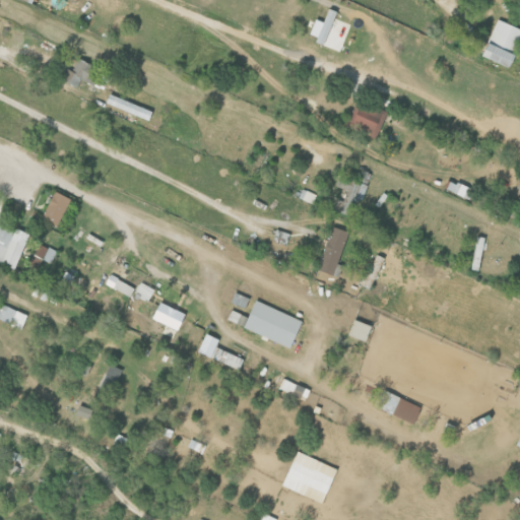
[(312,19),(307,38),(324,43),(334,11),(325,8),(322,22),(312,19)]
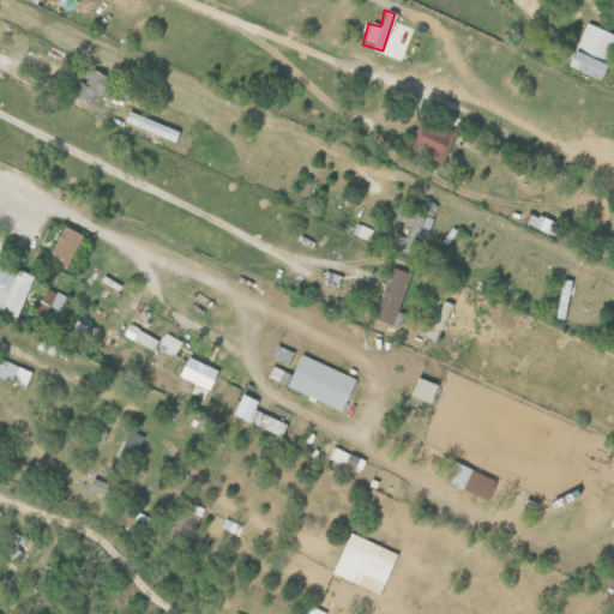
[(588,23),(613,34),(613,50),(601,82),(569,67),(588,23)]
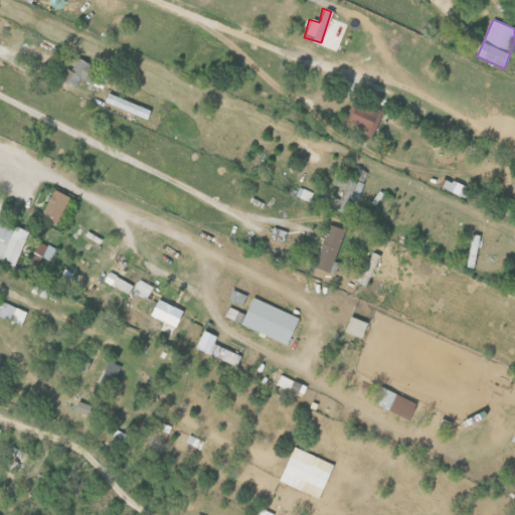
[(58,77),(72,87),(77,78),(90,84),(98,70),(76,57),(68,70),(64,67),(58,77)]
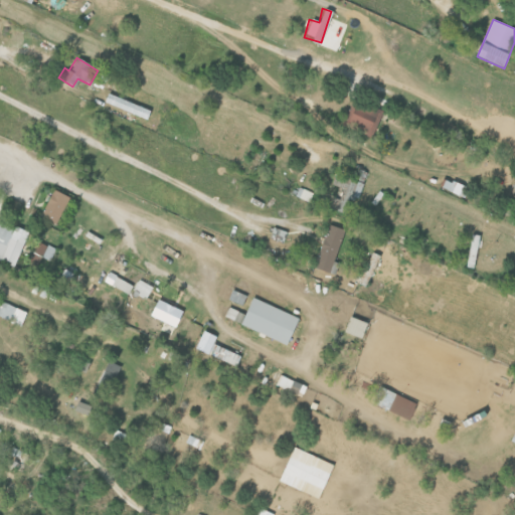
[(341,124),(353,98),(383,112),(371,138),(341,124)]
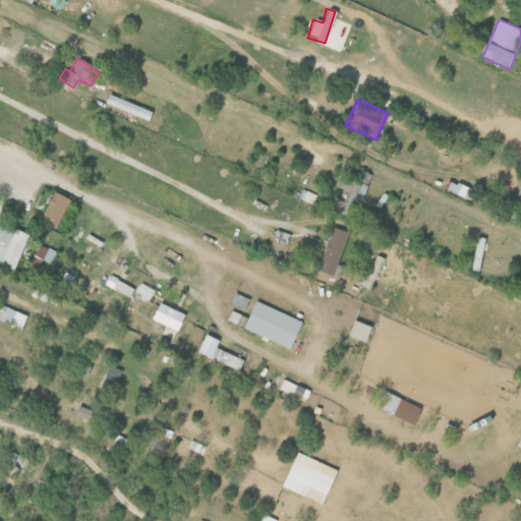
[(453,165),(464,170),(458,182),(448,177),(453,165)]
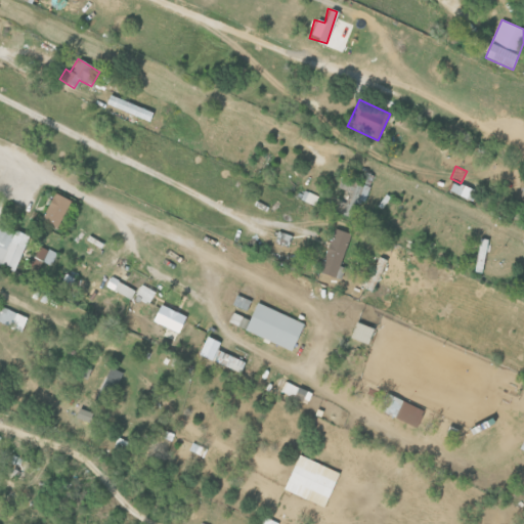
[(353,181),(347,201),(362,205),(368,185),(372,175),(364,173),(360,183),(353,181)]
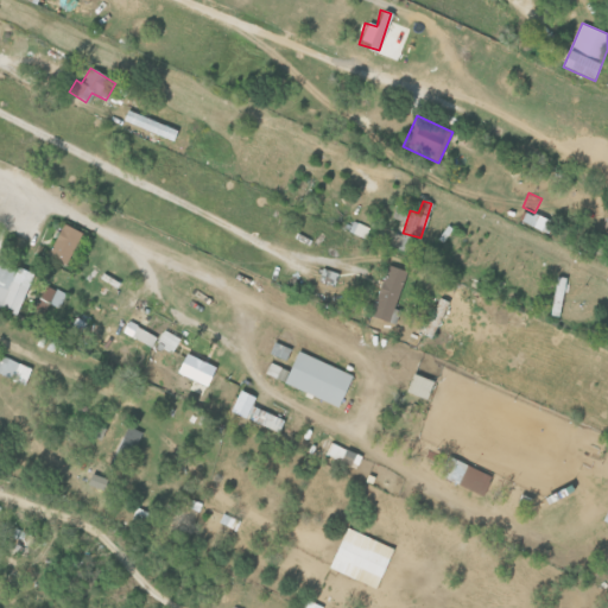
[(519,222),(543,232),(546,220),(523,211),(519,222)]
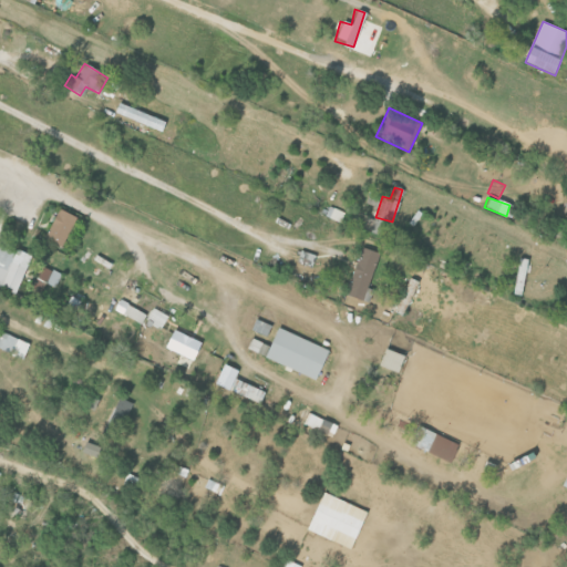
[(325,204),(346,213),(341,223),(320,214),(325,204)]
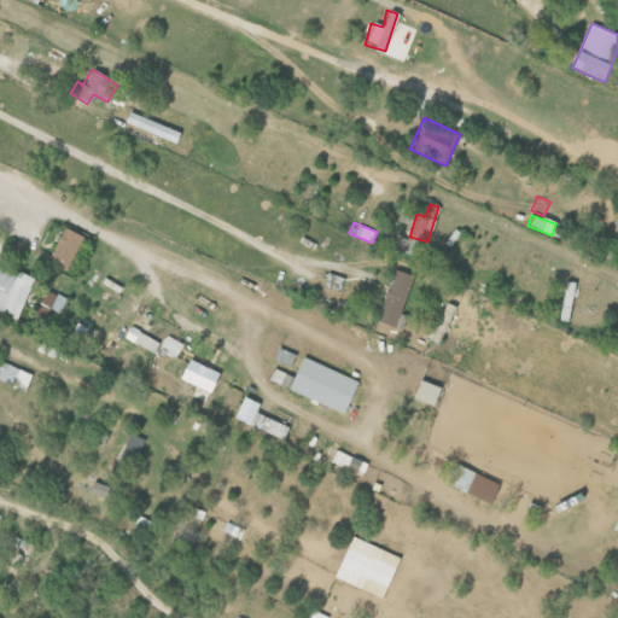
[(65,227),(85,238),(69,269),(50,260),(65,227)]
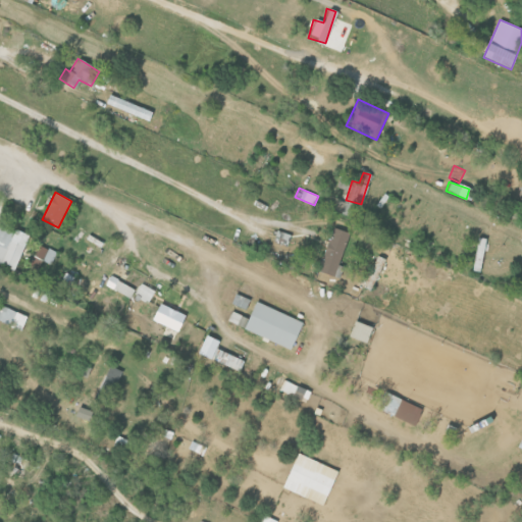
[(0,226),(4,228),(14,232),(11,241),(25,247),(15,271),(0,264),(0,226)]
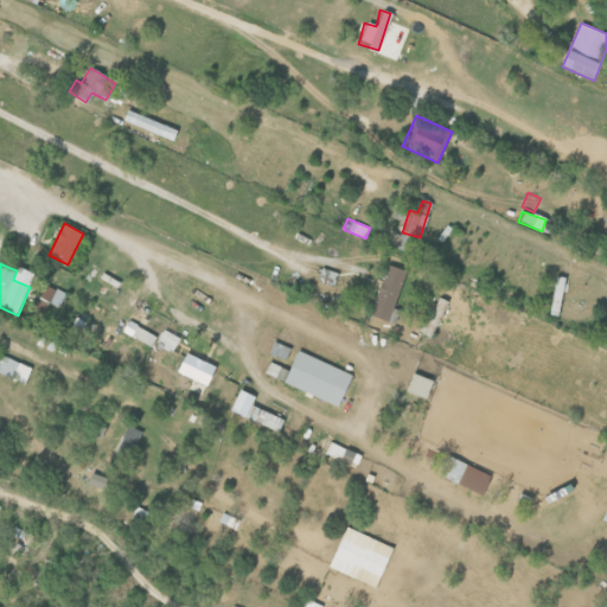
[(388,264),(408,272),(389,324),(369,317),(388,264)]
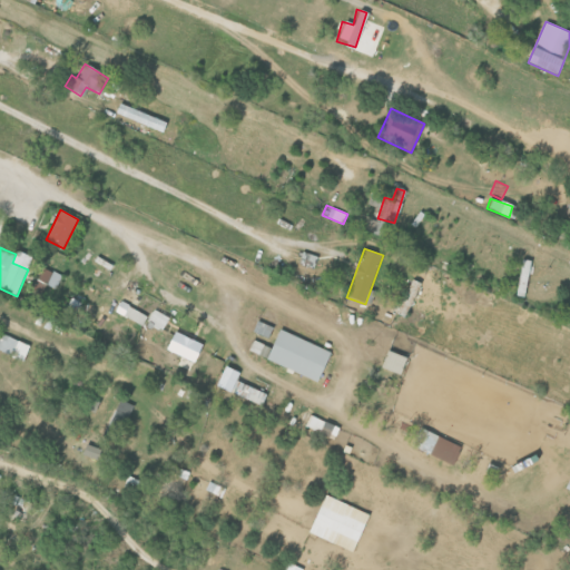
[(303,252),(316,256),(312,268),(298,264),(303,252)]
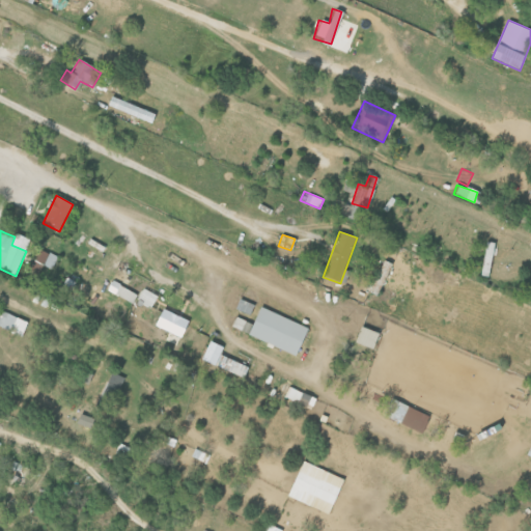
[(57,255),(37,249),(30,271),(38,273),(40,266),(52,269),(57,255)]
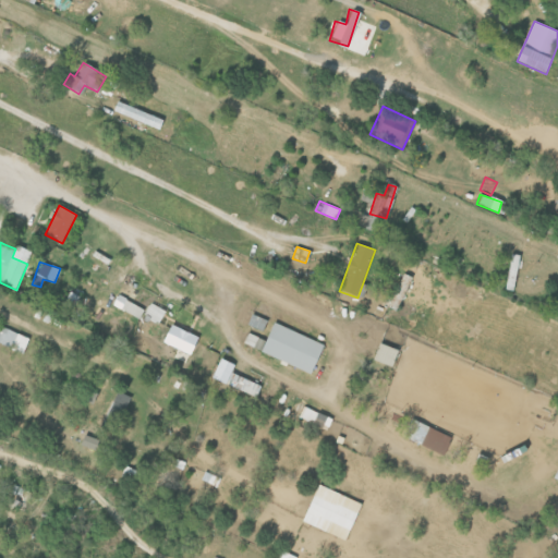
[(412,278),(397,311),(389,307),(403,275),(412,278)]
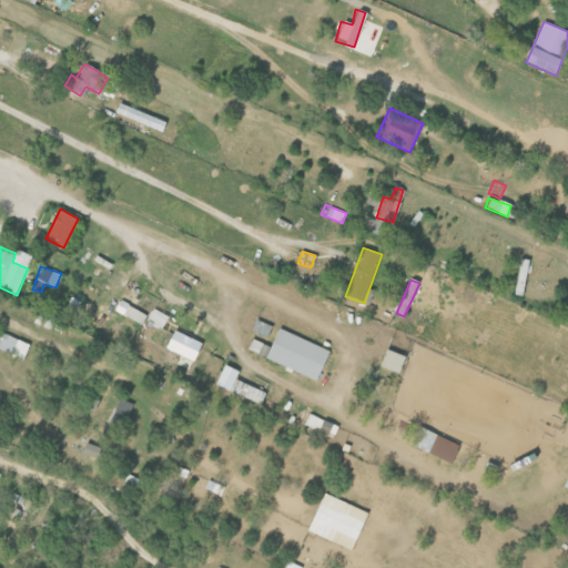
[(151,327),(153,323),(162,328),(171,312),(156,303),(146,320),(148,321),(145,325),(144,324),(135,340),(145,346),(154,331),(151,327)]
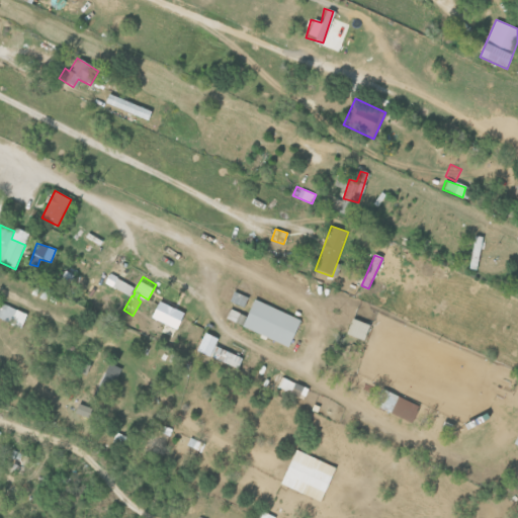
[(116,278),(133,288),(127,296),(111,286),(116,278)]
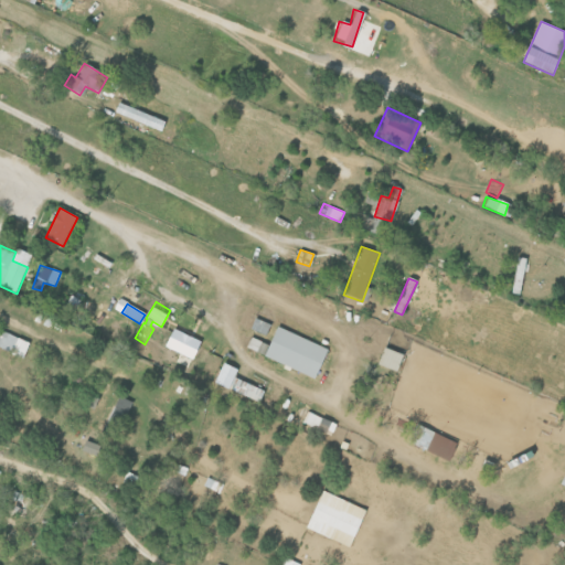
[(248,329),(264,336),(268,323),(254,318),(248,329)]
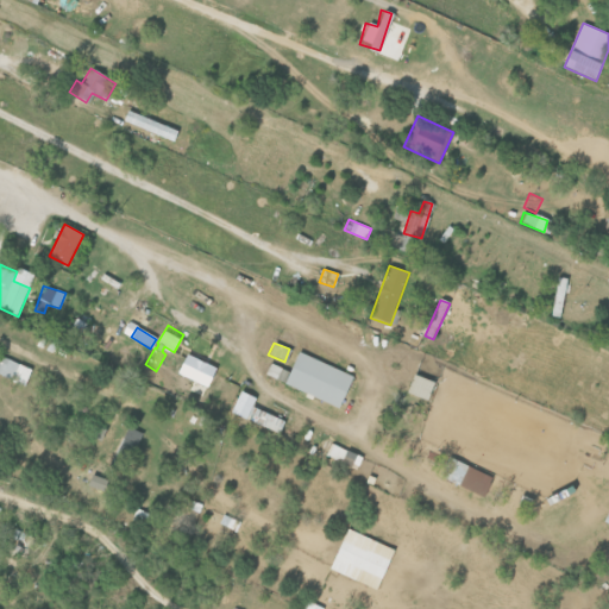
[(300,352),(353,377),(338,408),(286,383),(300,352)]
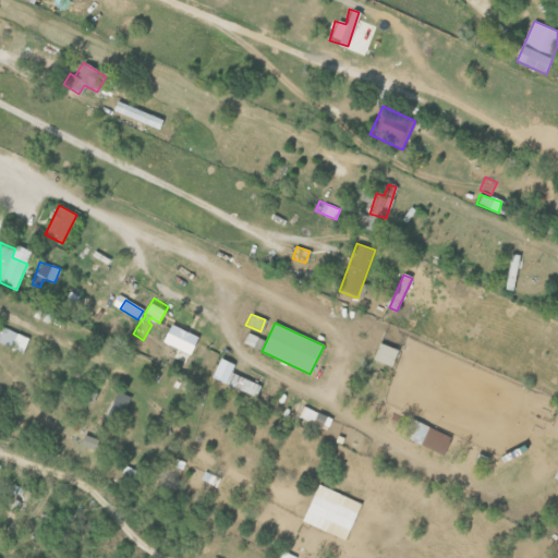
[(164,340),(172,325),(199,339),(191,354),(164,340)]
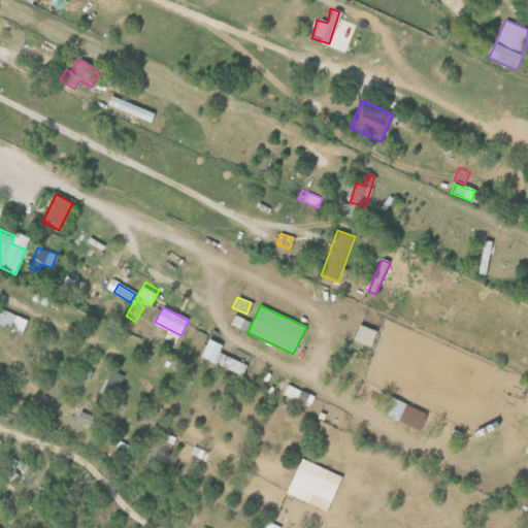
[(0,308),(18,317),(11,330),(0,325),(0,308)]
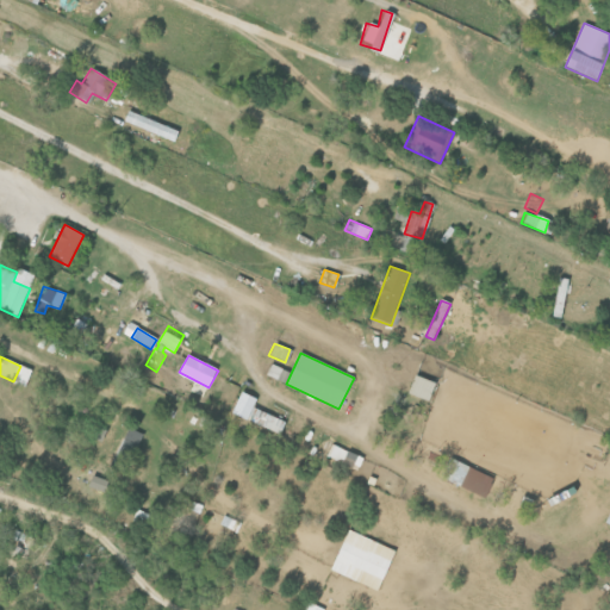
[(415,375),(435,384),(429,402),(409,394),(415,375)]
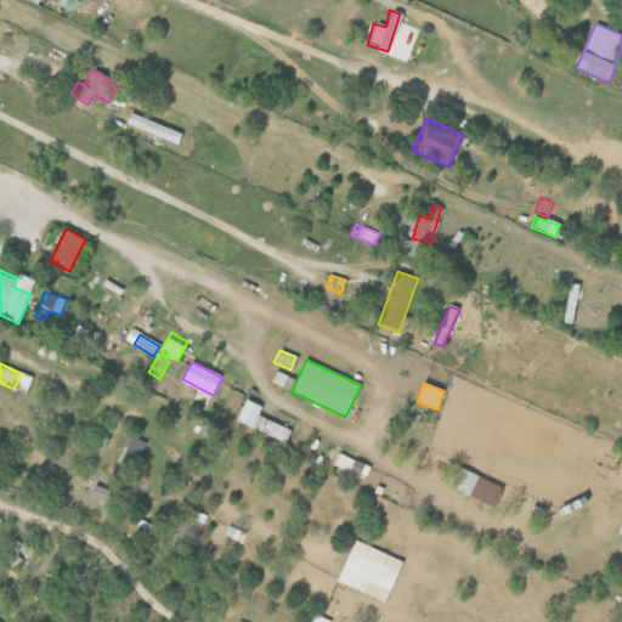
[(247,400),(261,407),(258,414),(252,428),(237,420),(247,400)]
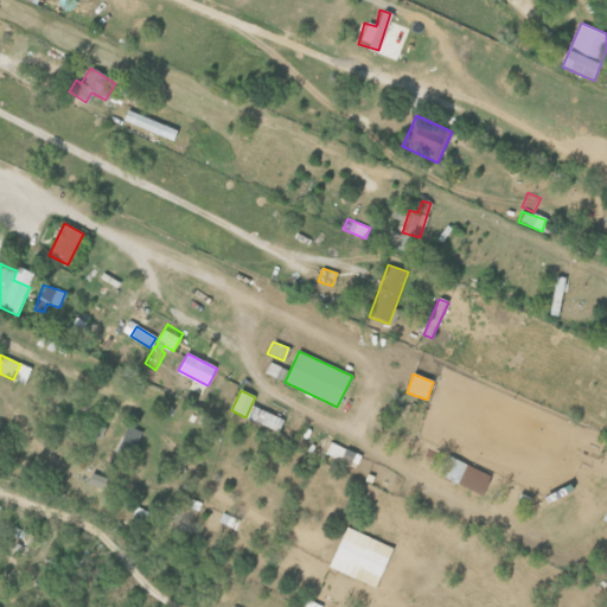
[(283,420),(278,433),(246,417),(251,404),(283,420)]
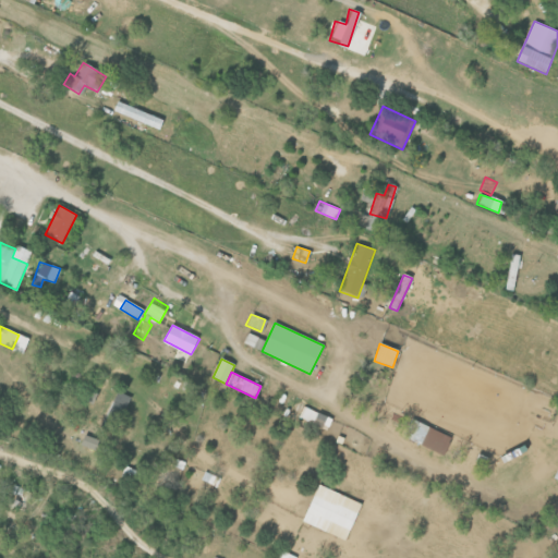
[(129,397),(114,390),(99,426),(113,433),(129,397)]
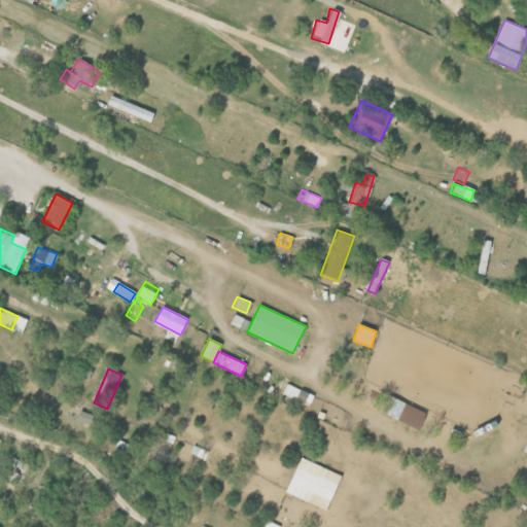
[(286,384),(301,391),(296,401),(282,394),(286,384)]
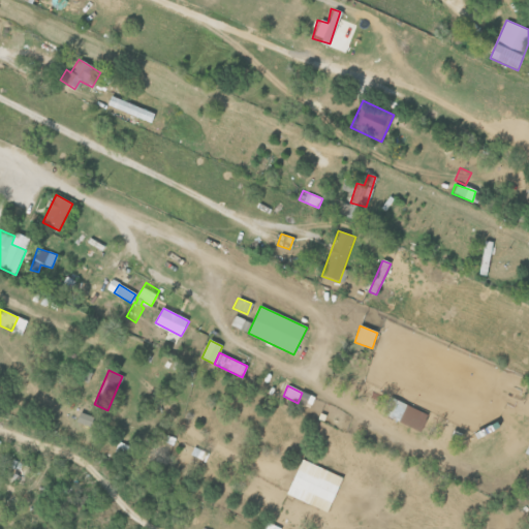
[(391,397),(407,405),(399,422),(382,413),(391,397)]
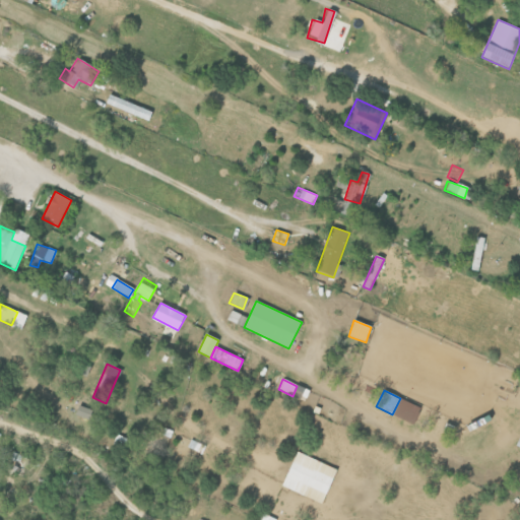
[(90,410),(77,405),(74,414),(87,419),(90,410)]
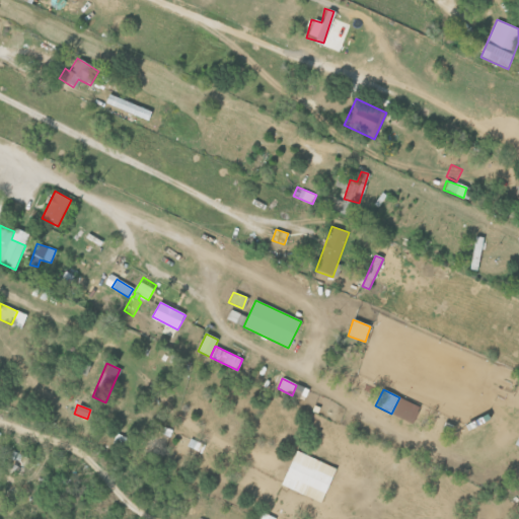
[(124,447),(127,438),(117,434),(113,443),(124,447)]
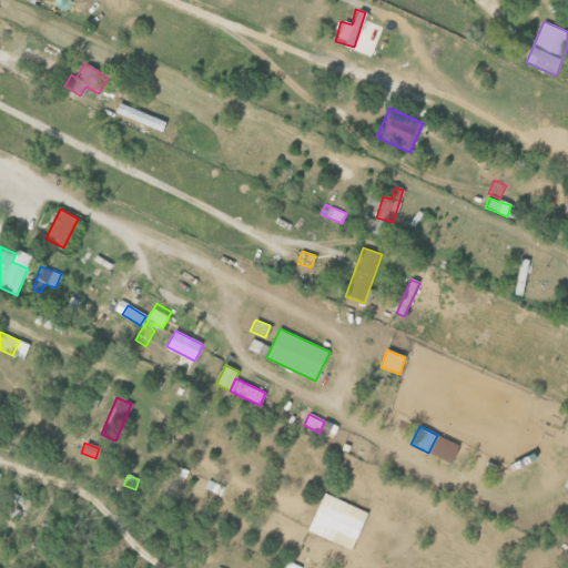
[(306,530),(350,549),(366,511),(322,493),(306,530)]
